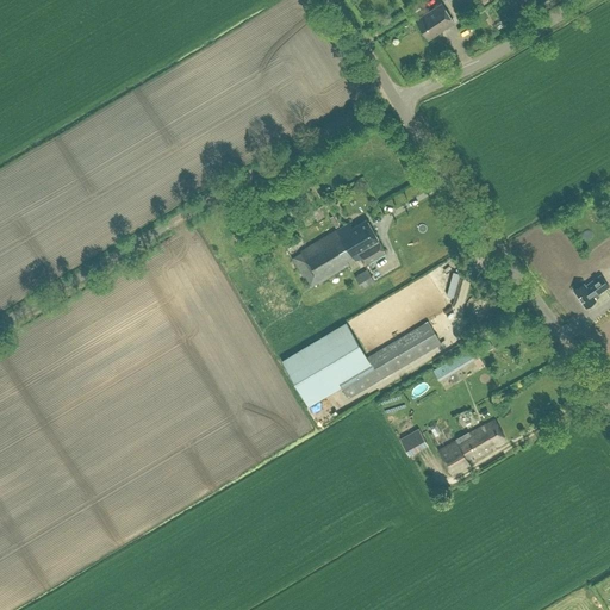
[(441,2),(416,20),(428,39),(454,22),(441,2)]
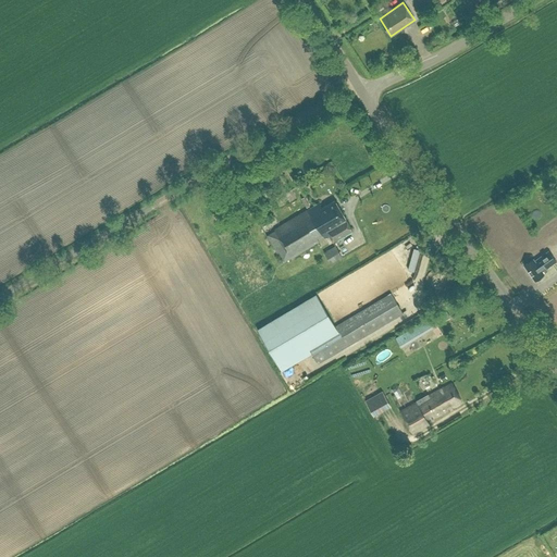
[(333,242),(353,230),(334,200),(322,208),(319,202),(274,230),(275,231),(267,235),(283,262),(319,240),(316,237),(322,234),(324,237),(329,235),(333,242)]
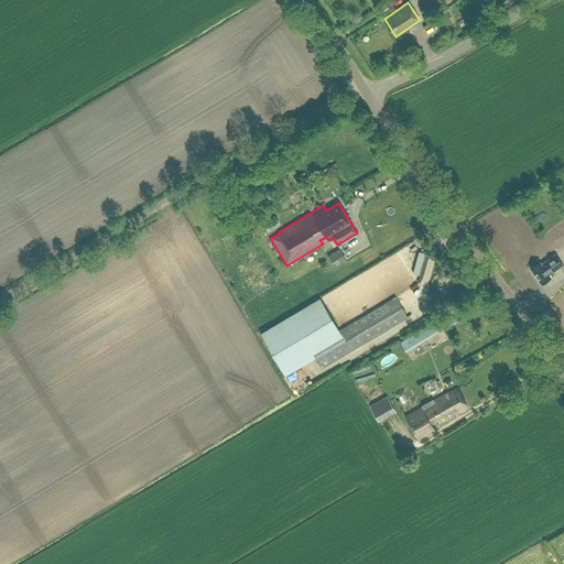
[(334,267),(346,260),(339,248),(327,256),(334,267)]
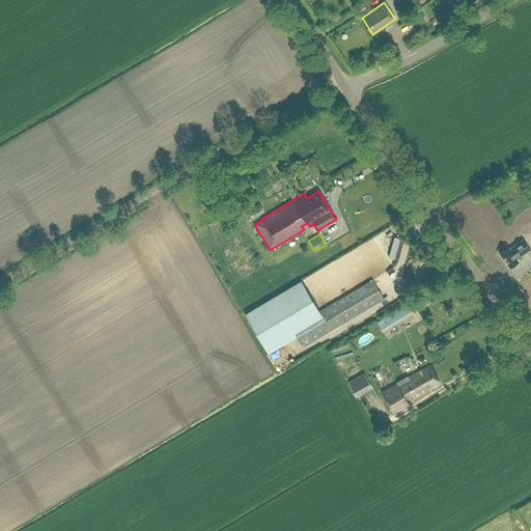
[(395,235),(390,252),(396,254),(401,236),(395,235)]
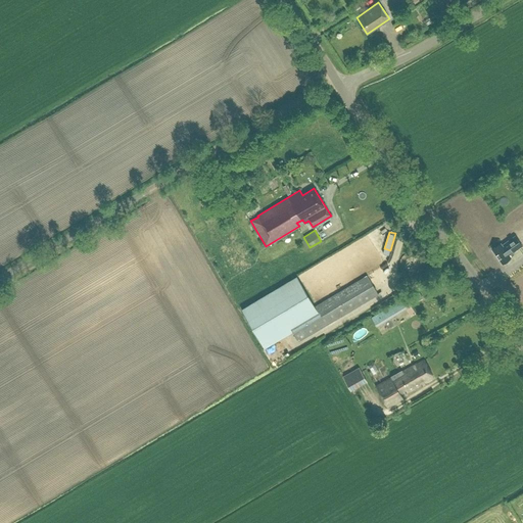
[(513,252),(522,245),(515,235),(502,245),(501,243),(492,249),(493,250),(492,251),(494,254),(496,254),(497,257),(497,258),(500,262),(501,262),(502,263),(510,257),(510,256),(514,253),(513,252)]
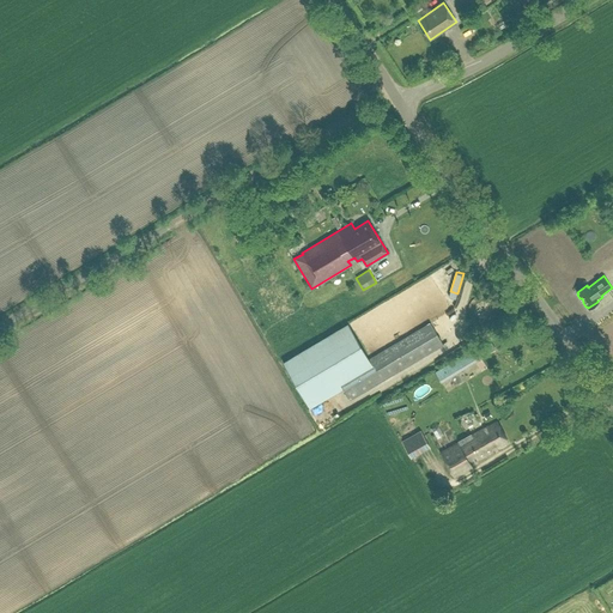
[(430,322),(369,359),(337,377),(338,378),(350,399),(443,345),(430,322)]
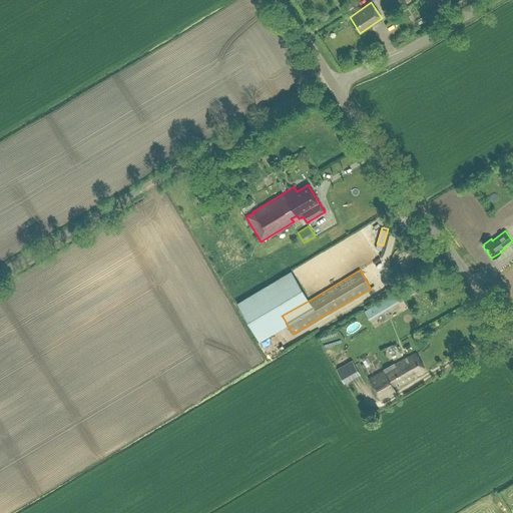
[(291,271),(236,303),(254,333),(283,317),(282,316),(309,301),(291,271)]
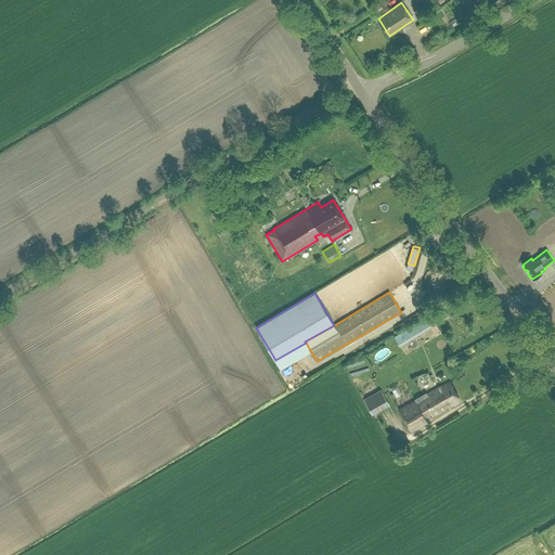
[(392,337),(397,343),(399,347),(437,324),(430,313),(392,337)]
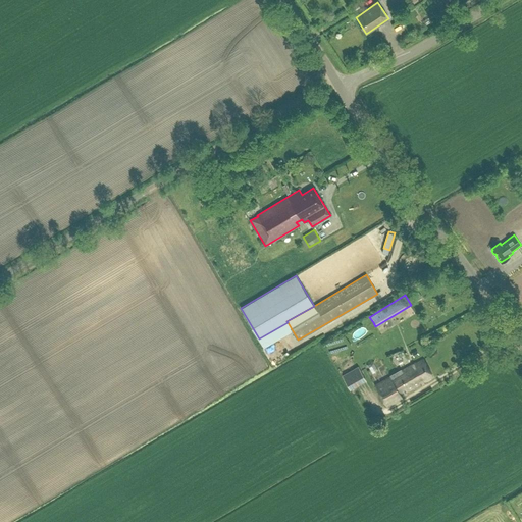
[(424,380),(432,376),(423,359),(415,363),(375,384),(386,406),(402,398),(399,392),(404,387),(406,390),(419,383),(419,382),(423,380),(424,380)]
